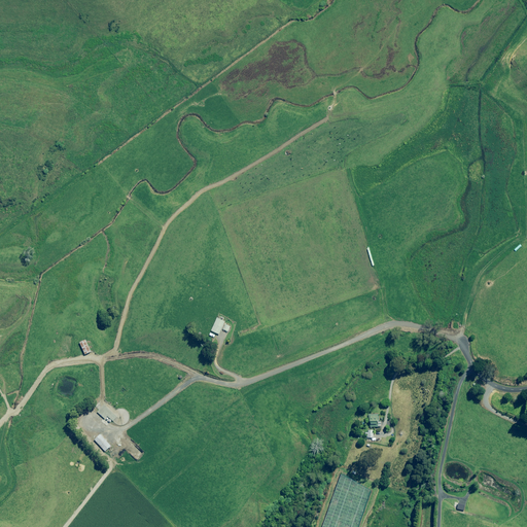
[(225,322),(218,318),(212,330),(220,335),(225,322)]
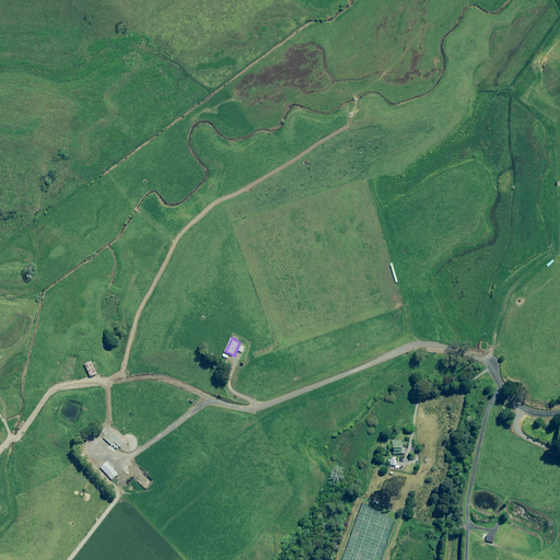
[(97,374),(92,361),(85,364),(91,376),(97,374)]
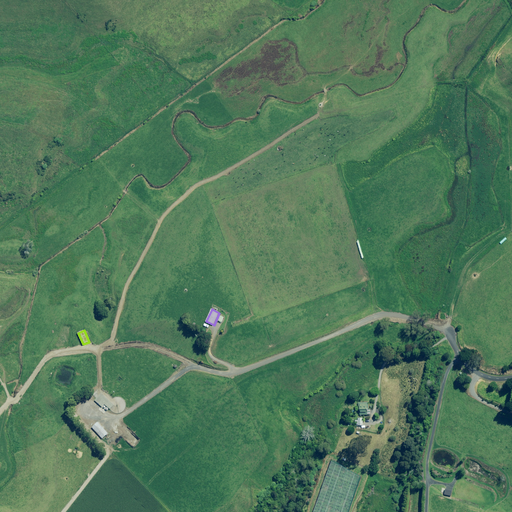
[(108,400),(101,394),(95,401),(102,407),(108,400)]
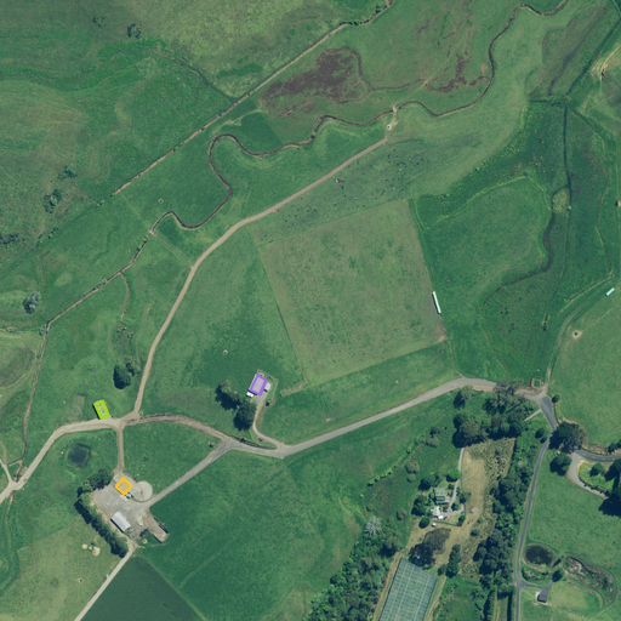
[(442,490),(442,488),(436,488),(434,494),(437,494),(437,499),(436,499),(436,503),(450,503),(450,496),(446,496),(446,490),(442,490)]
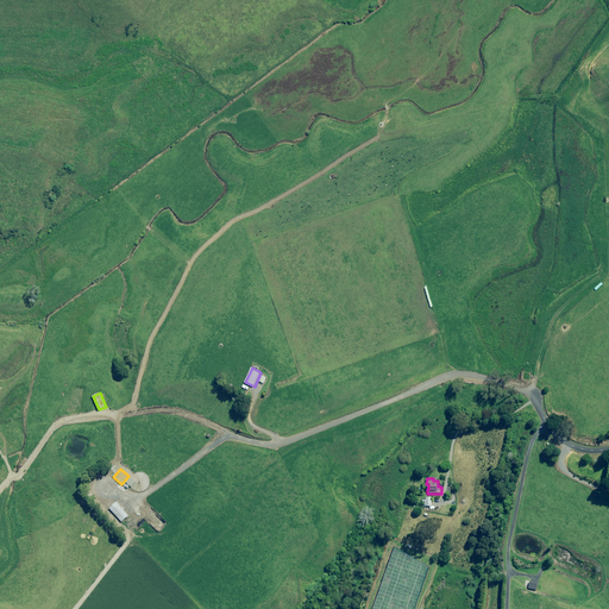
[(129,515),(117,502),(110,508),(123,522),(129,515)]
